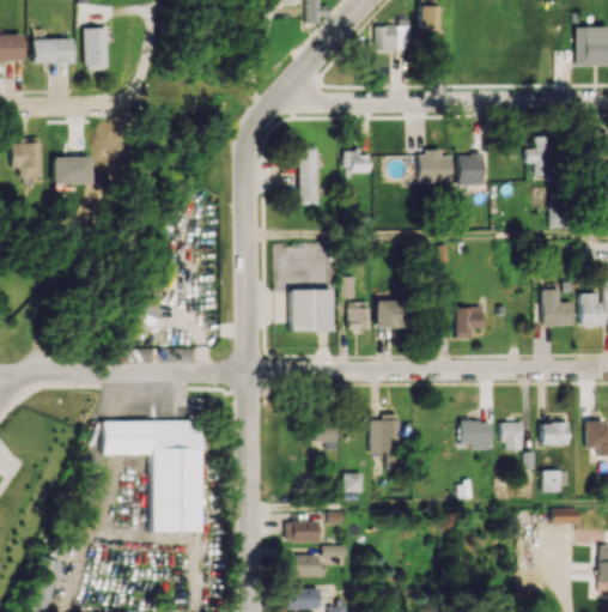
[(321,0),(306,0),(306,28),(320,28),(321,13),(330,14),(330,6),(321,6),(321,0)]
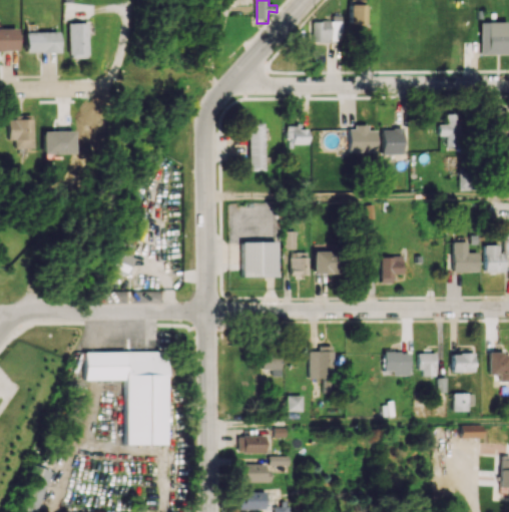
[(351,0),(352,32),(368,32),(367,0),(351,0)]
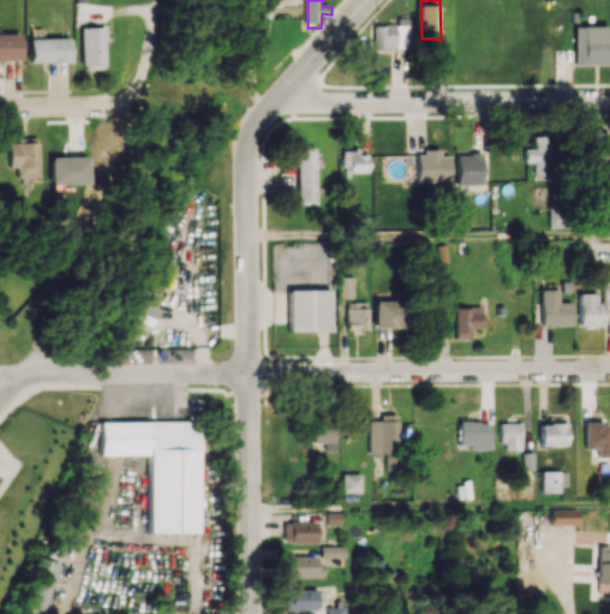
[(412,27),(377,25),(377,49),(412,51),(412,27)]
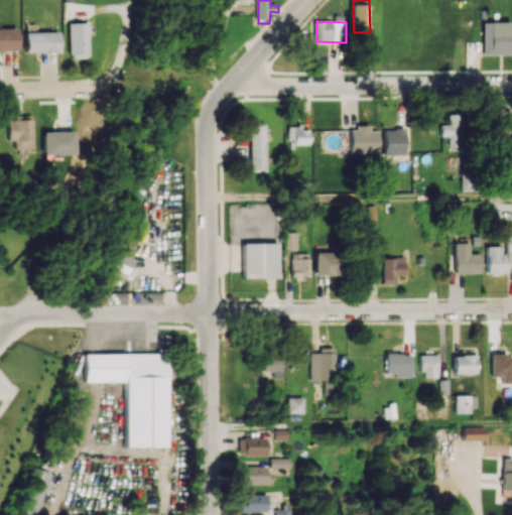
[(486,23),(486,55),(511,55),(511,22),(486,23)]
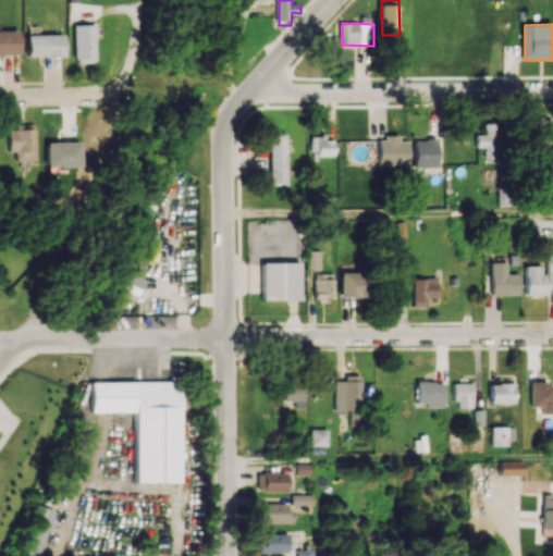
[(97,25),(77,26),(77,64),(98,63),(97,25)]
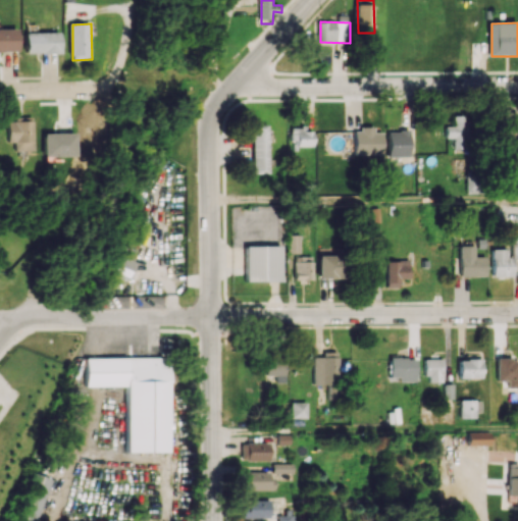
[(19,30),(0,30),(0,52),(6,53),(6,64),(20,64),(19,30)]
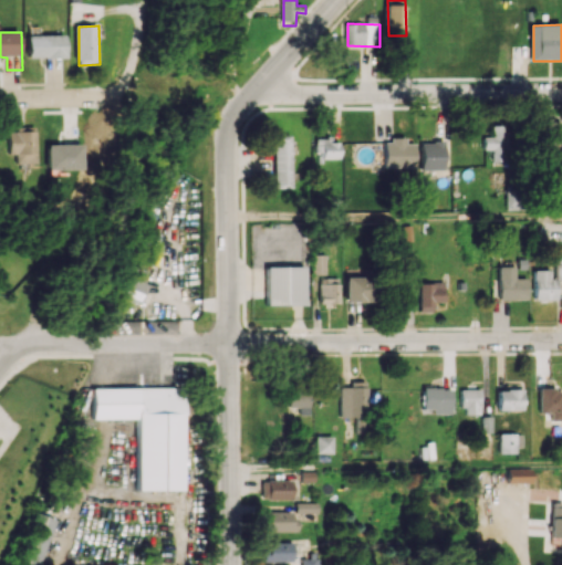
[(68,35),(31,37),(31,59),(68,59),(68,35)]
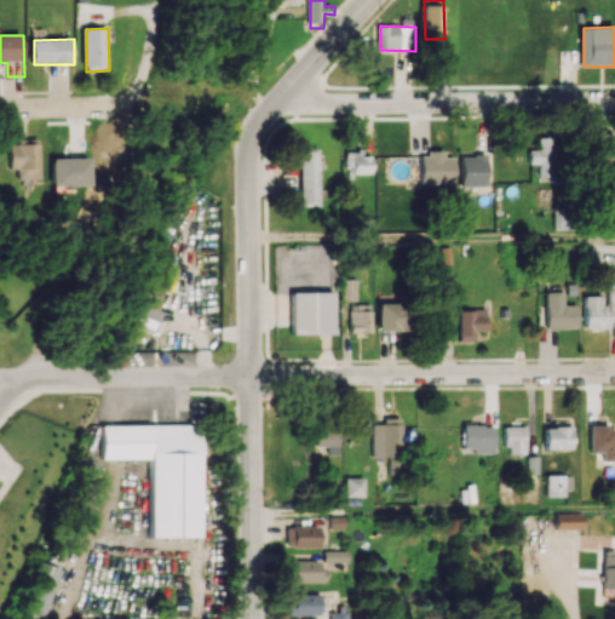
[(596,168),(607,168),(607,164),(614,165),(614,131),(597,131),(596,168)]
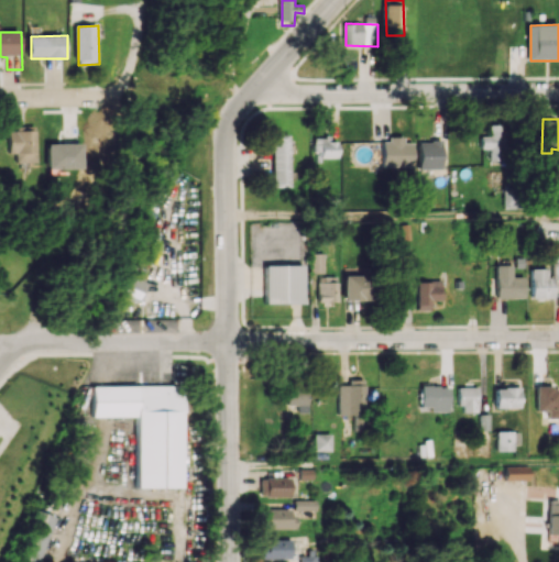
[(494,124),(494,138),(485,136),(485,150),(494,151),(493,161),(511,162),(511,125),(494,124)]
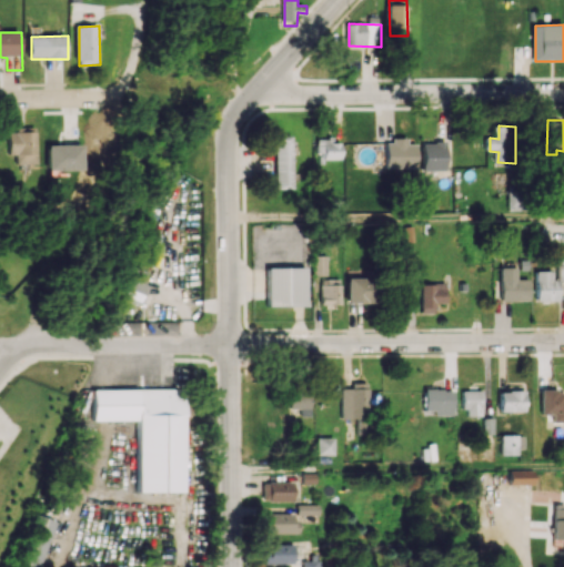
[(12,155),(20,155),(20,165),(40,164),(39,130),(12,130),(12,155)]
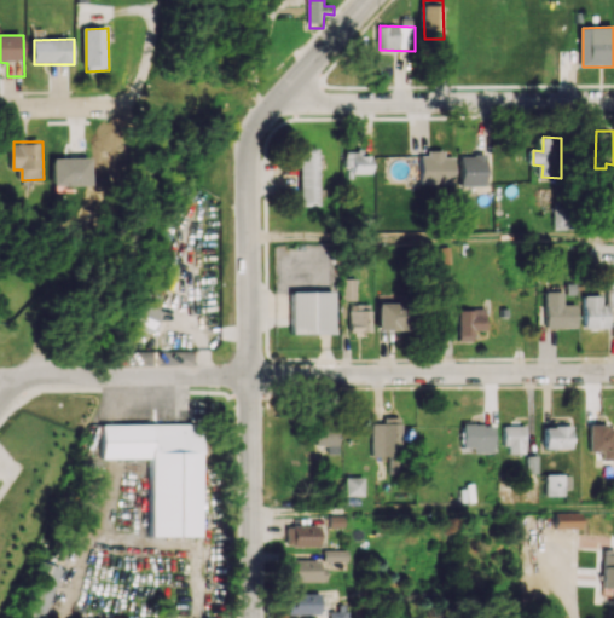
[(320,149),(302,150),(303,207),(322,207),(320,149)]
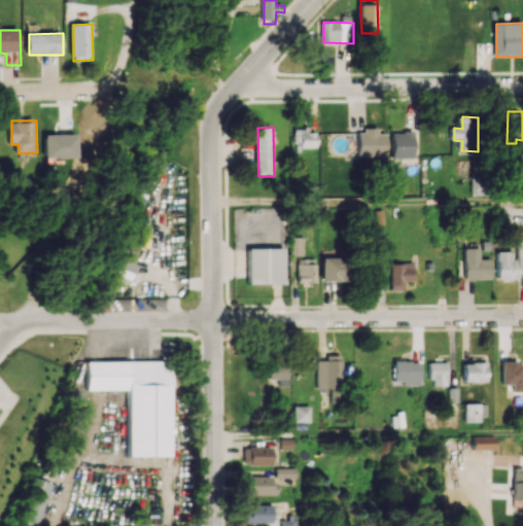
[(318,148),(318,130),(298,131),(298,149),(318,148)]
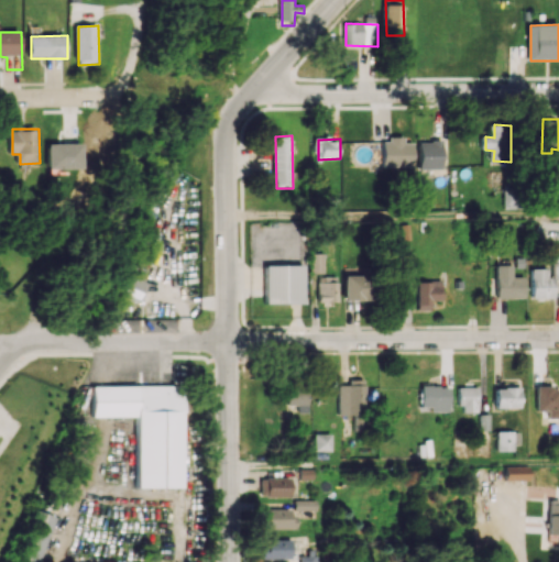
[(415,167),(416,144),(406,144),(406,140),(385,139),(384,167),(415,167)]
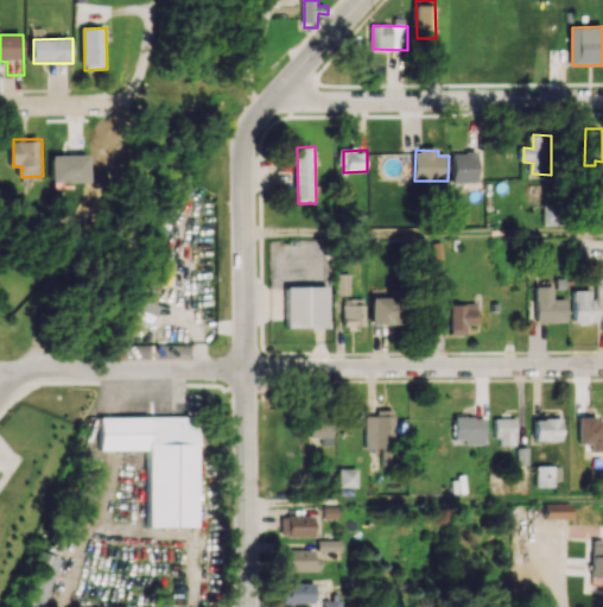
[(456,184),(480,184),(480,153),(455,153),(456,184)]
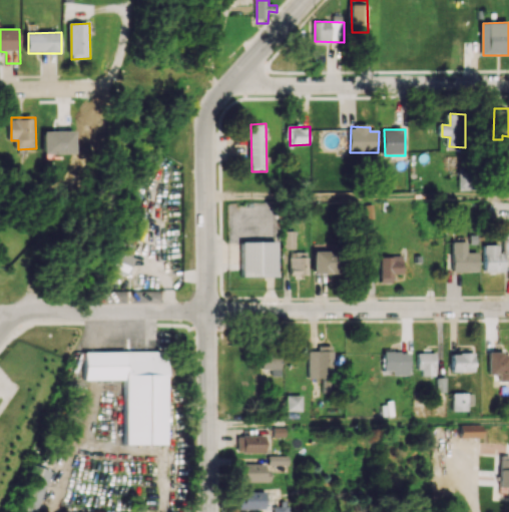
[(76,154),(75,131),(45,131),(45,154),(76,154)]
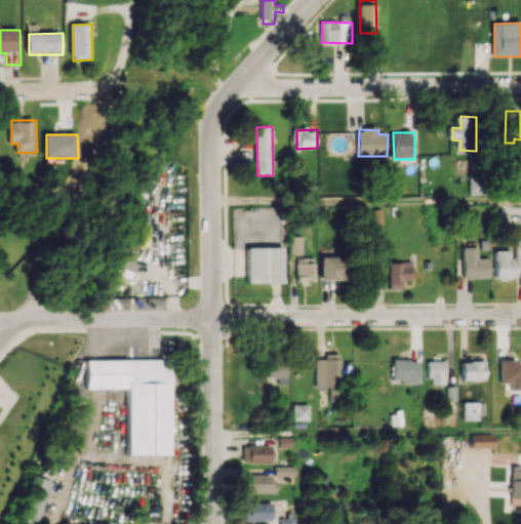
[(305,255),(306,238),(292,237),(292,254),(305,255)]
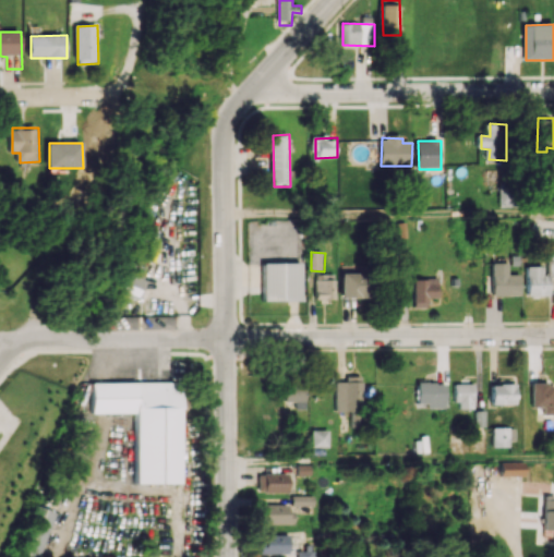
[(303,264),(265,264),(266,302),(303,301),(303,264)]
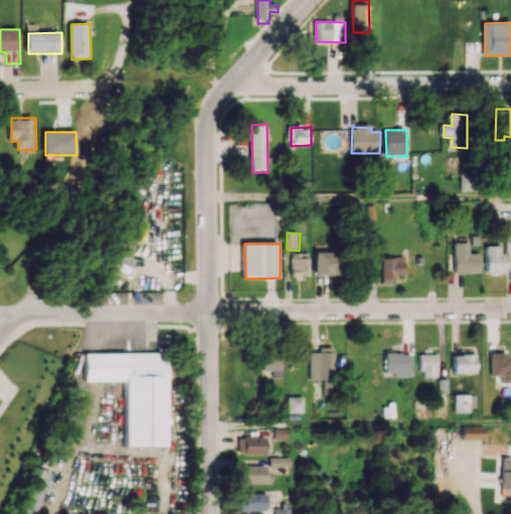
[(457,274),(483,274),(483,253),(472,253),(472,243),(456,243),(457,274)]
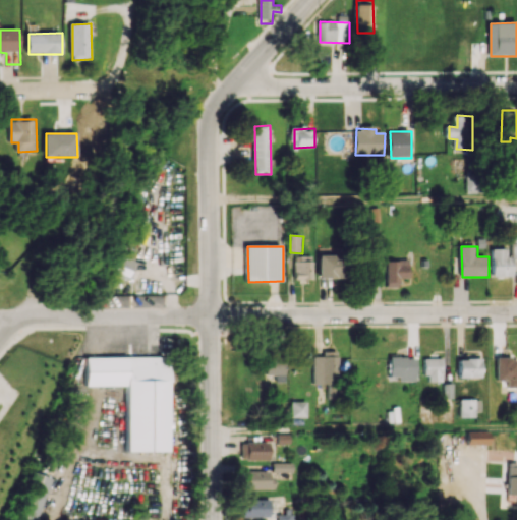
[(516,277),(515,257),(510,257),(509,249),(494,249),(495,277),(516,277)]
